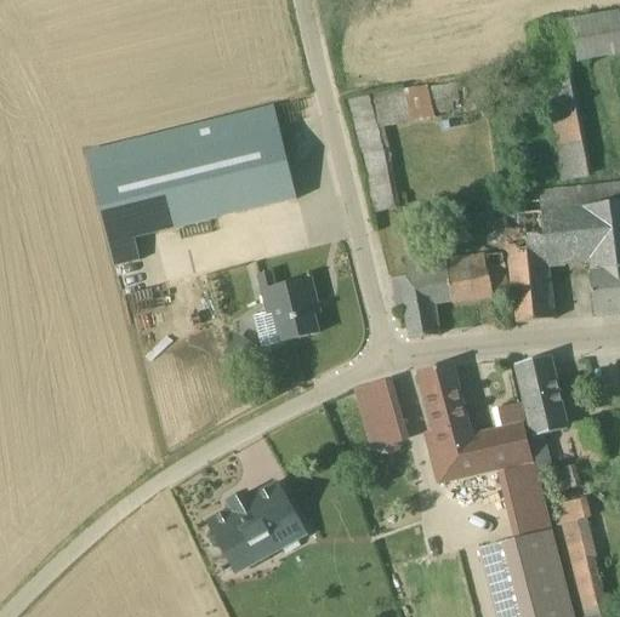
[(535,22),(544,66),(567,62),(619,52),(619,18),(619,10),(535,22)]
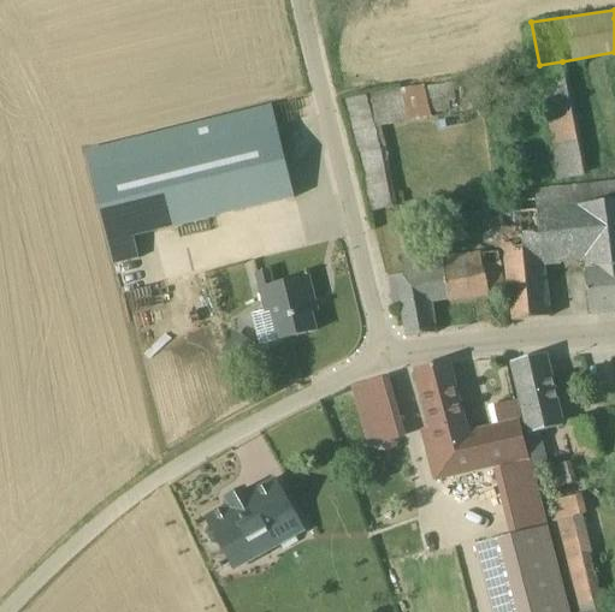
[(454,105),(454,93),(451,79),(424,84),(424,83),(400,87),(400,85),(343,97),(371,209),(396,203),(380,125),(431,116),(430,111),(449,108),(449,106),(454,105)]
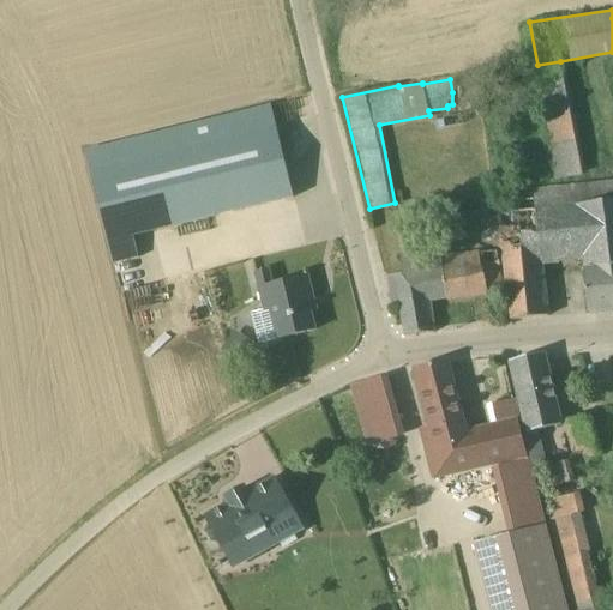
[(293,194),(276,125),(270,103),(84,149),(113,261),(137,255),(132,234),(293,194)]
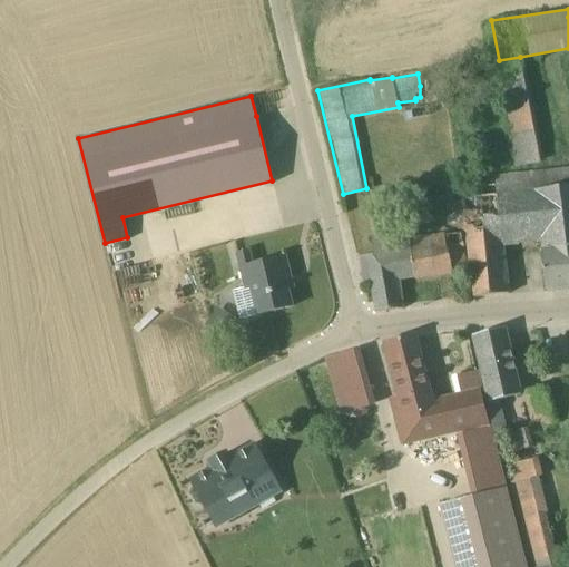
[(514,142),(516,160),(537,159),(536,139),(514,142)]
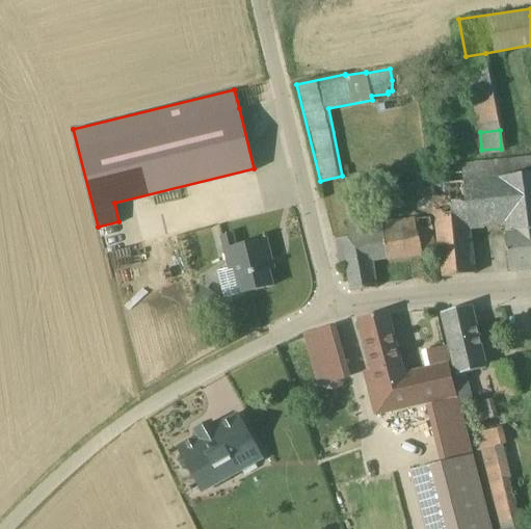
[(530,157),(430,168),(442,275),(474,272),(469,226),(504,221),(510,269),(530,267),(530,157)]
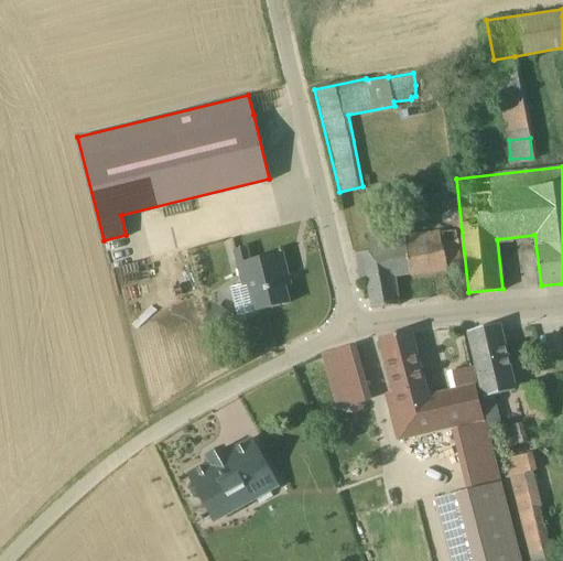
[(455,229),(440,232),(440,229),(402,233),(402,218),(366,220),(369,250),(356,251),(359,280),(367,279),(371,306),(399,303),(396,276),(461,266),(455,229)]
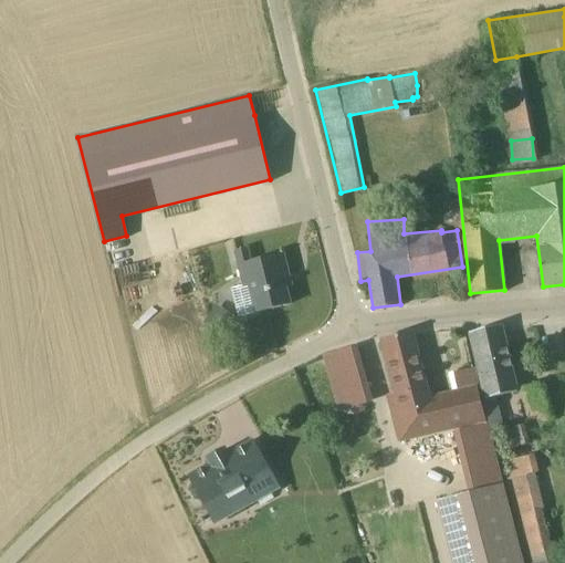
[(289,272),(283,253),(250,261),(247,248),(234,250),(243,283),(230,288),(237,315),(290,302),(283,274),(289,272)]
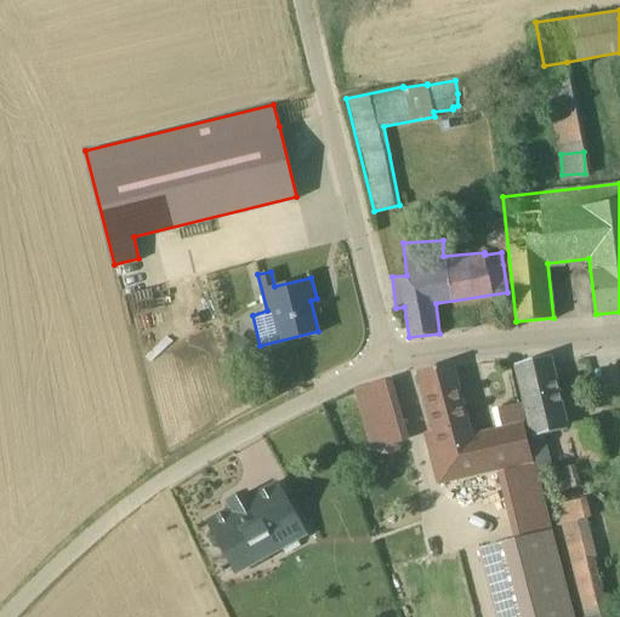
[(254,343),(235,331),(222,352),(240,364),(254,343)]
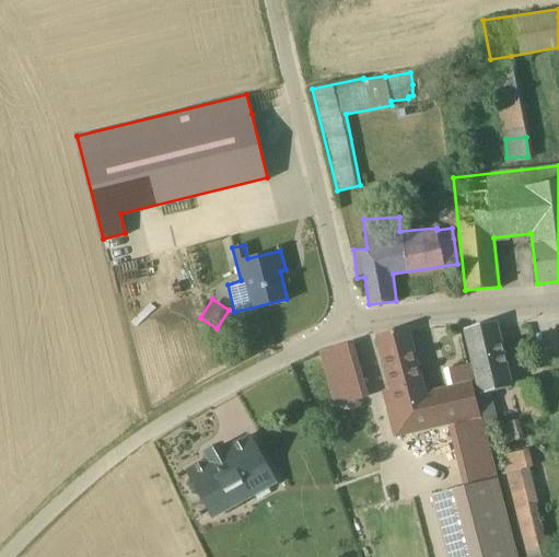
[(496,321),(464,328),(479,394),(487,422),(497,420),(491,391),(511,386),(496,321)]
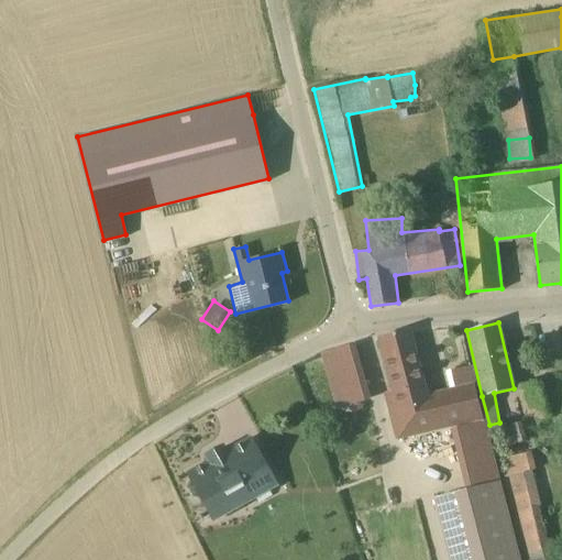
[(414,430),(452,421),(482,415),(475,385),(427,397),(409,330),(381,337),(394,390),(386,392),(396,435),(414,430)]
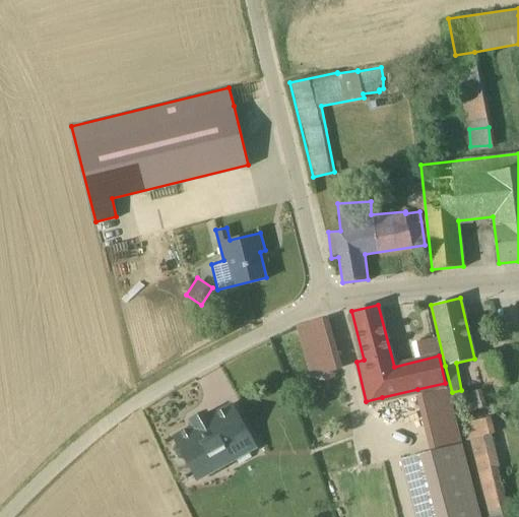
[(322,318),(308,321),(297,324),(307,362),(333,354),(322,318)]
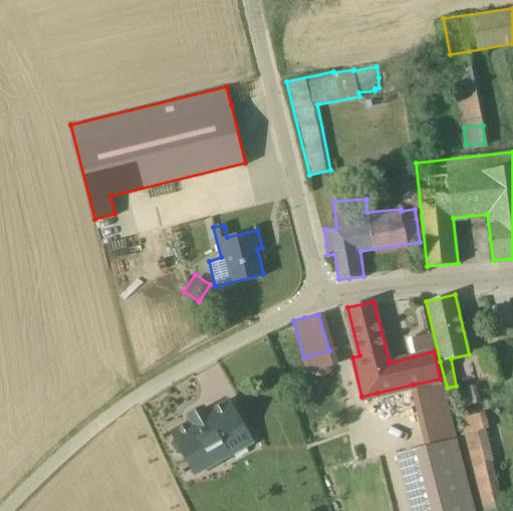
[(458,387),(460,402),(478,400),(476,385),(458,387)]
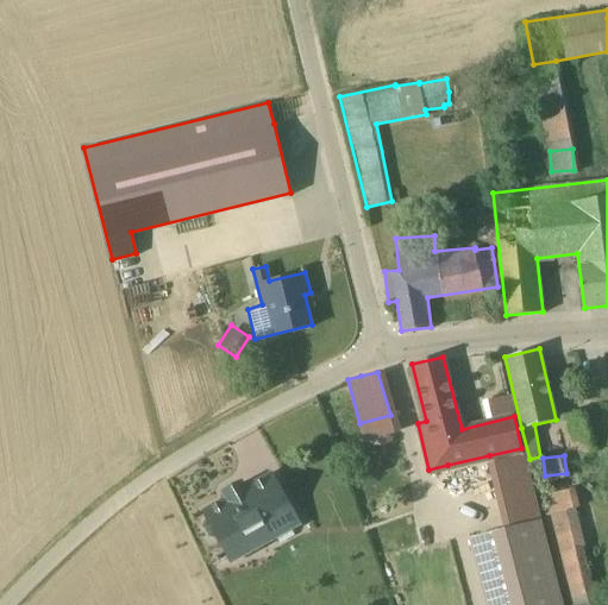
[(290,510),(273,477),(206,512),(212,524),(206,527),(213,540),(219,537),(224,547),(263,525),(271,541),(293,530),(283,514),(290,510)]
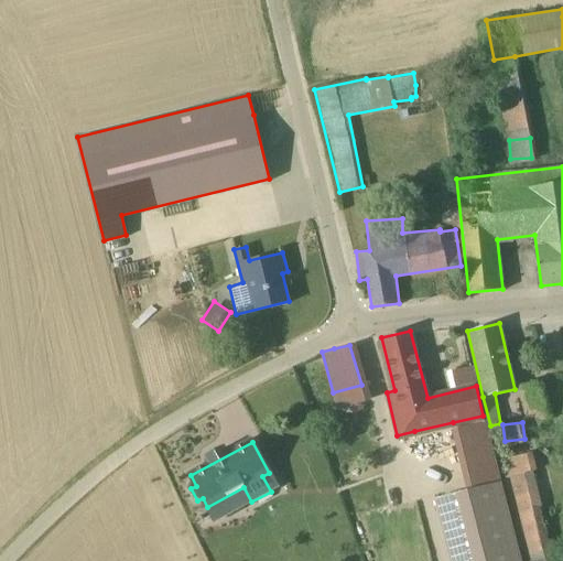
[(537,468),(532,450),(504,456),(508,475),(504,476),(523,560),(554,560),(553,556),(552,556),(540,505),(531,471),(537,468)]
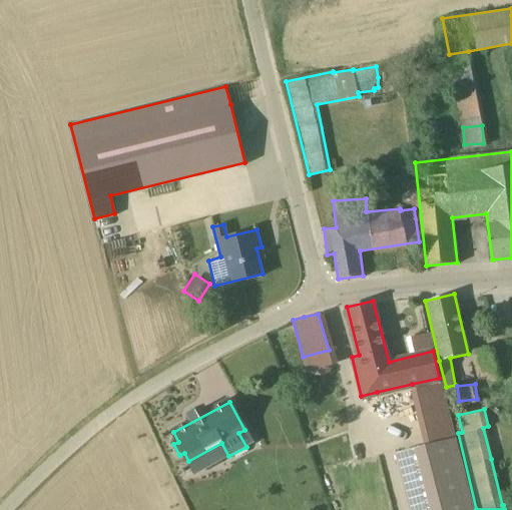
[(474,509),(455,438),(397,453),(410,509),(474,509)]
